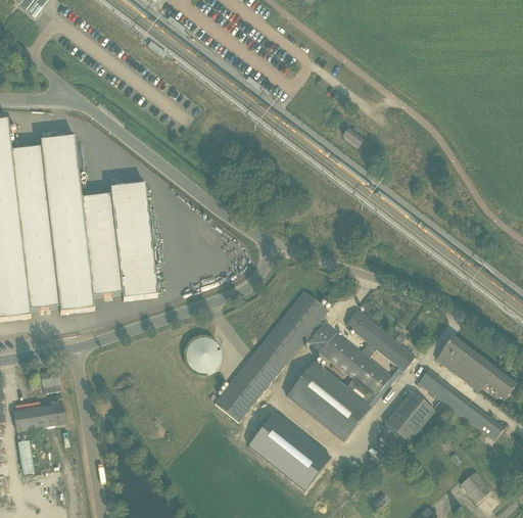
[(95,307),(93,294),(123,290),(123,296),(156,292),(144,182),(110,186),(111,193),(82,197),(75,135),(41,139),(41,145),(11,149),(7,119),(0,119),(0,318),(31,315),(31,308),(59,304),(60,311),(95,307)]
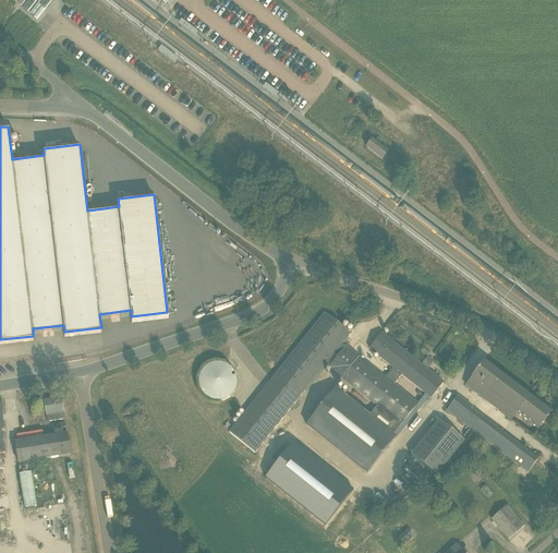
[(372,134),(366,143),(383,155),(388,147),(372,134)]
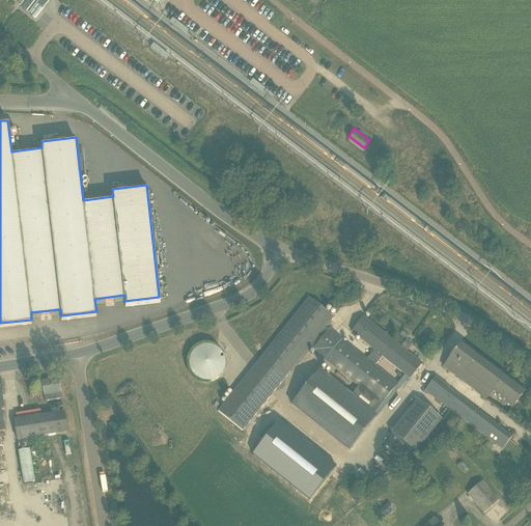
[(218,407),(243,426),(287,370),(309,342),(312,345),(329,325),(326,323),(333,313),(308,293),(262,351),(218,407)]
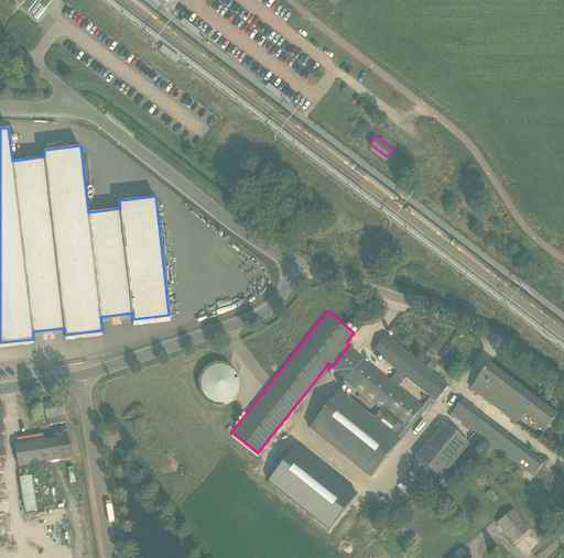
[(430,393),(433,395),(435,397),(448,381),(386,331),(373,348),(398,367),(405,374),(430,393)]
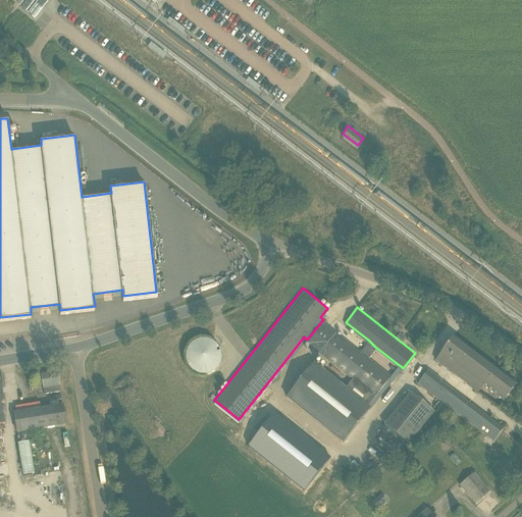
[(389,373),(368,356),(375,347),(368,340),(360,349),(323,319),(307,340),(374,393),(377,396),(401,366),(398,364),(389,373)]
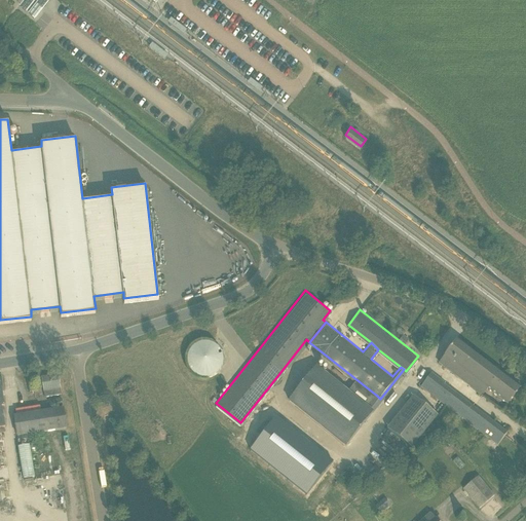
[(404,341),(407,337),(408,336),(403,332),(398,338),(403,342),(404,341)]
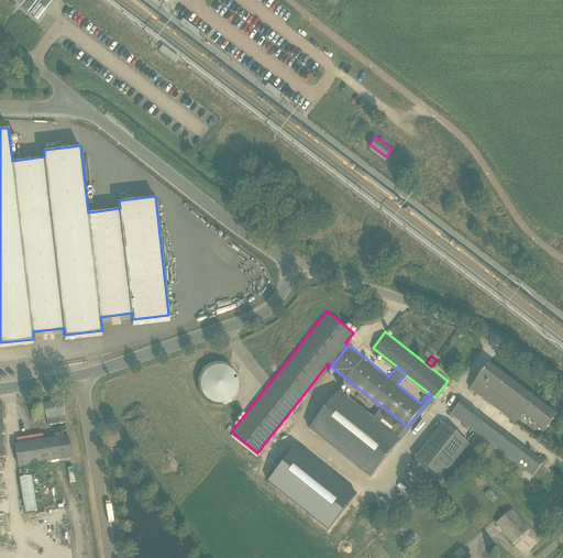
[(239,370),(209,357),(195,389),(224,403),(239,370)]
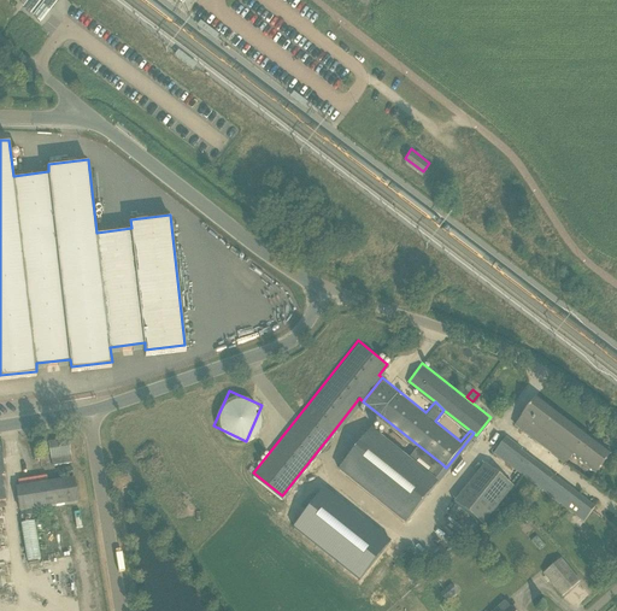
[(550,434),(564,416),(536,394),(515,421),(544,442),(550,435),(550,434)]
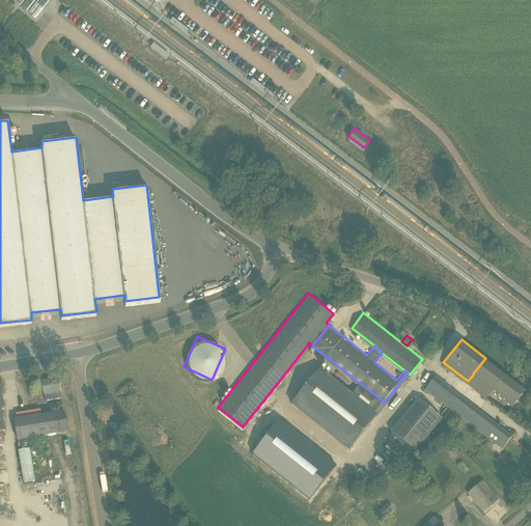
[(492,388),(512,404),(525,388),(485,358),(473,374),(473,375),(468,381),(486,395),(492,388)]
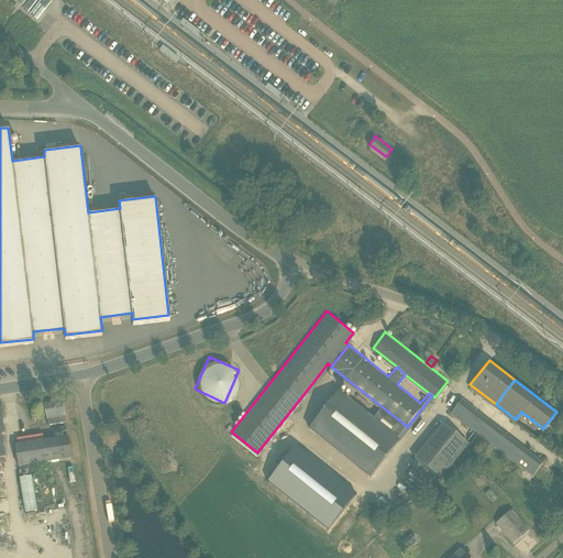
[(404,424),(397,433),(339,386),(308,426),(365,471),(368,474),(400,436),(407,427),(404,424)]
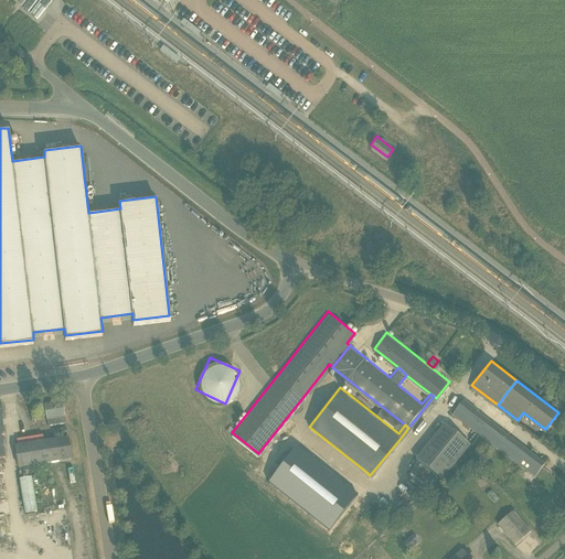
[(478,430),(489,417),(476,408),(477,407),(464,396),(452,410),(478,430)]
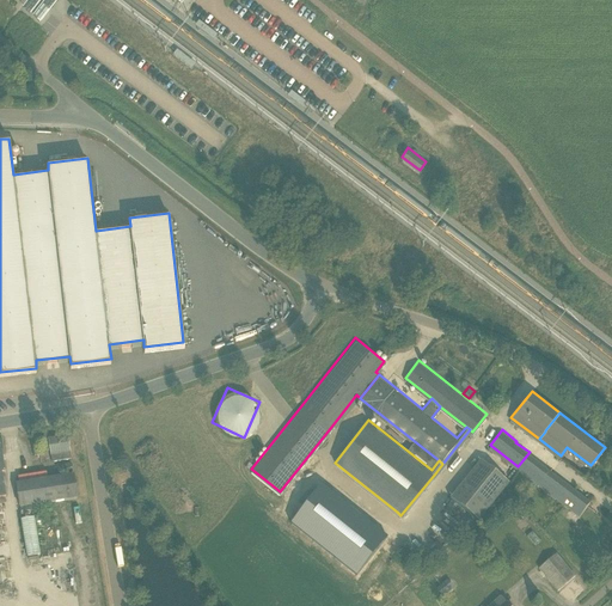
[(47,439),(50,458),(71,453),(66,434),(47,439)]
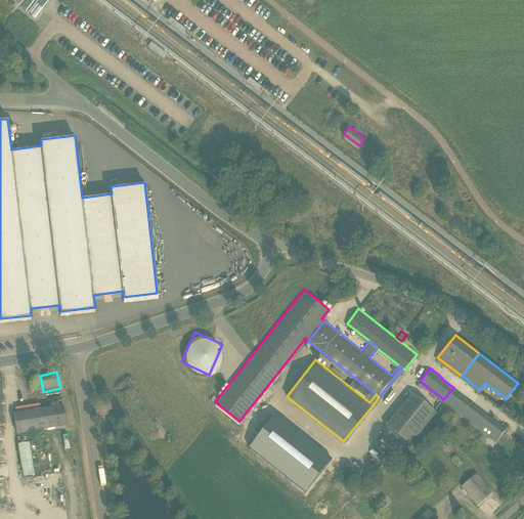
[(443,399),(468,418),(477,405),(453,387),(443,399)]
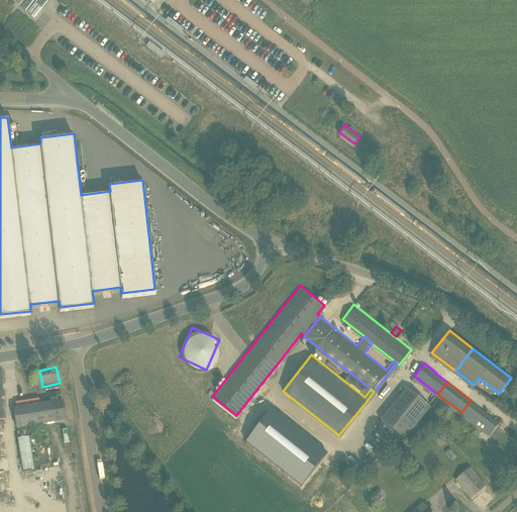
[(429,404),(405,385),(380,417),(405,436),(429,404)]
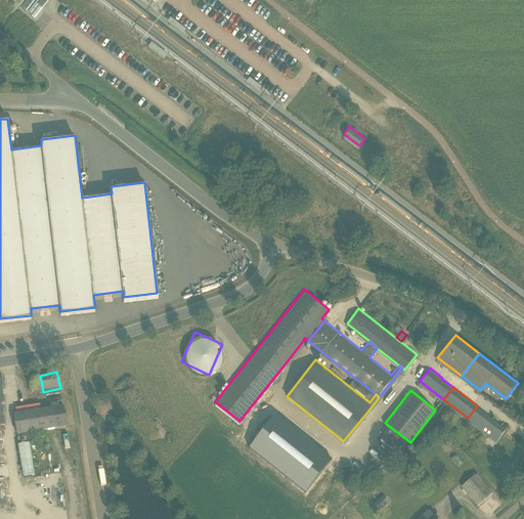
[(59,392),(49,393),(50,401),(60,400),(59,392)]
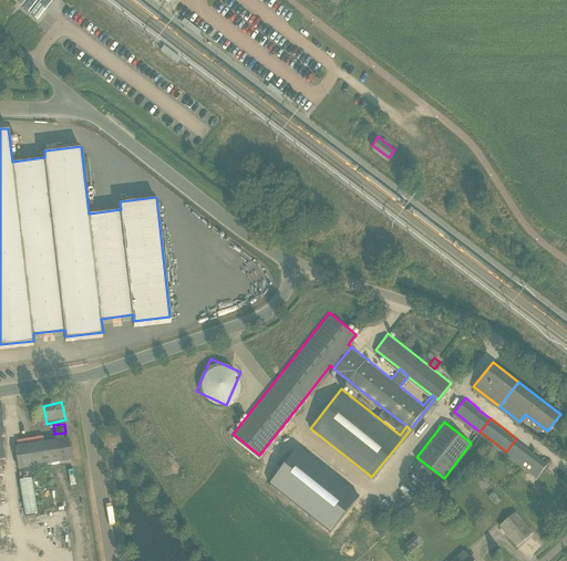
[(66,435),(12,440),(14,464),(69,458),(66,435)]
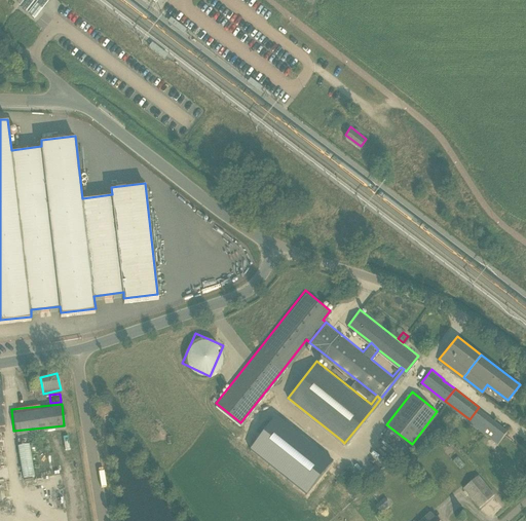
[(306,491),(327,466),(333,458),(275,412),(257,436),(249,446),(306,491)]
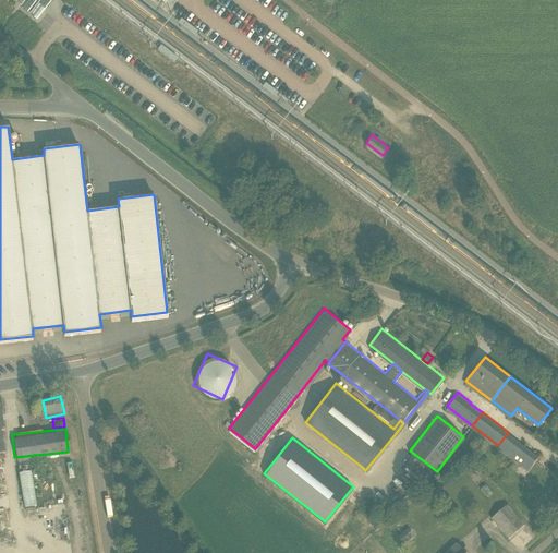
[(513,457),(528,468),(537,455),(523,444),(513,457)]
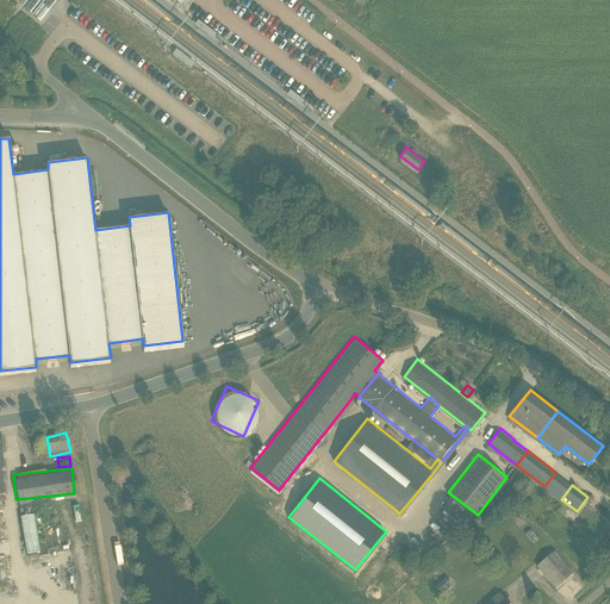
[(38,547),(32,510),(19,512),(25,549),(38,547)]
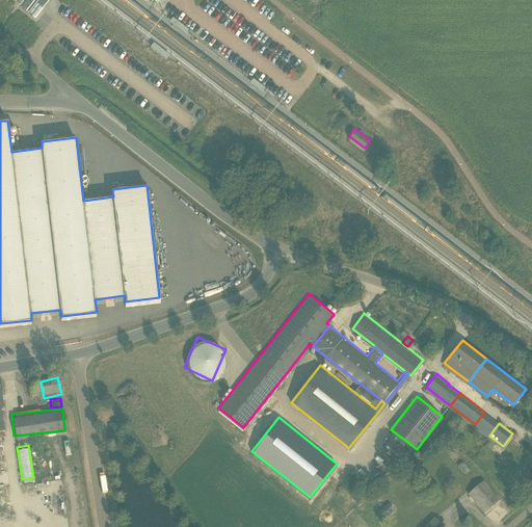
[(485,509),(500,497),(483,477),(469,491),(485,509)]
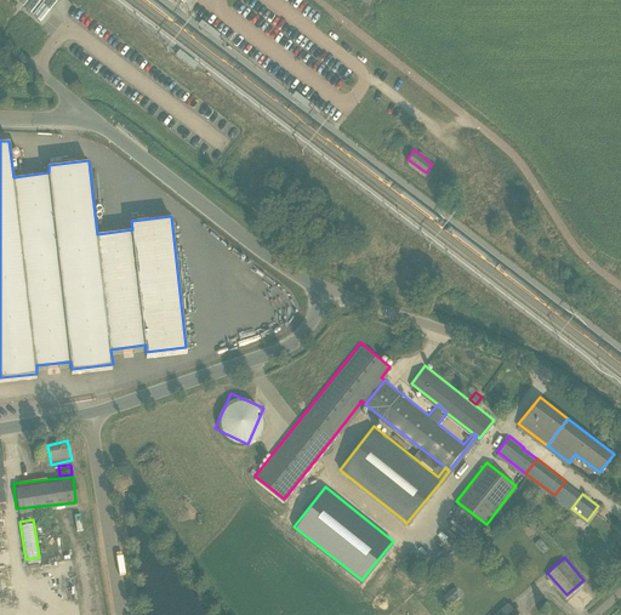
[(442,592),(449,601),(461,591),(454,582),(442,592)]
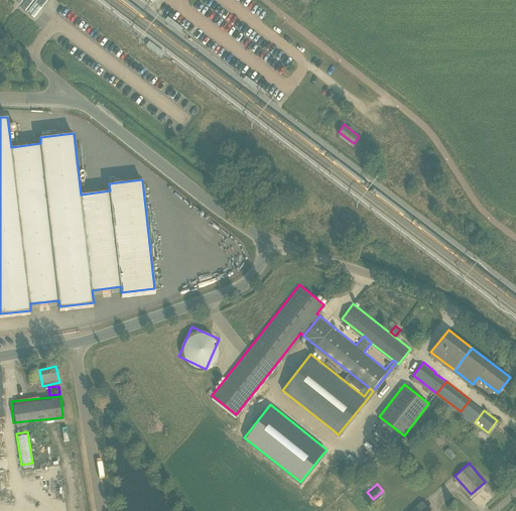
[(409,509),(410,510),(431,510),(425,504),(421,499),(409,509)]
